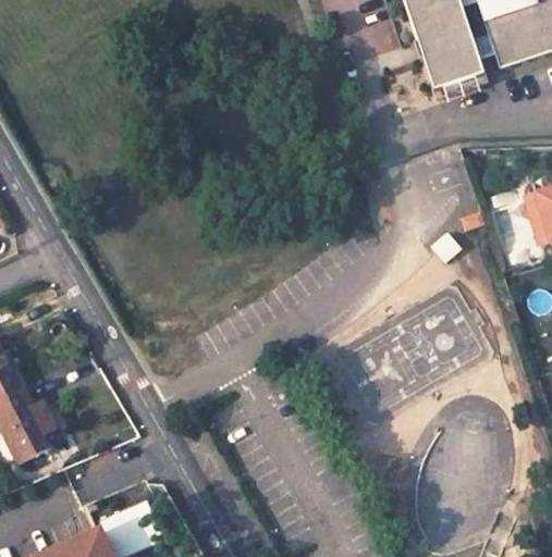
[(460,0),(403,0),(436,90),(486,73),(460,0)]
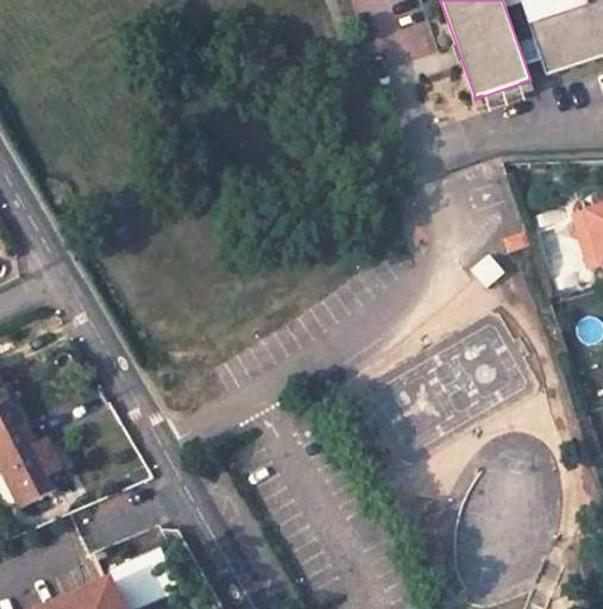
[(602,0),(521,0),(547,74),(602,54),(602,0)]
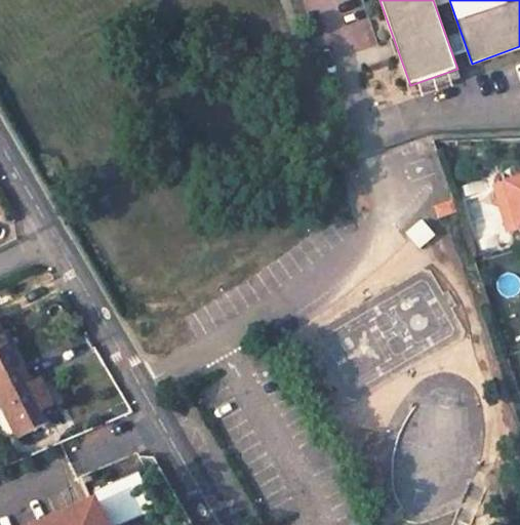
[(510,228),(519,225),(519,176),(496,184),(510,228)]
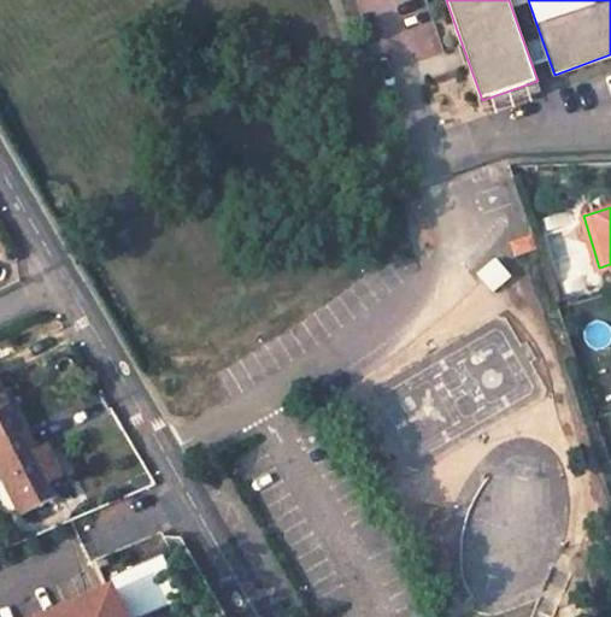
[(599,268),(583,216),(571,219),(587,271),(599,268)]
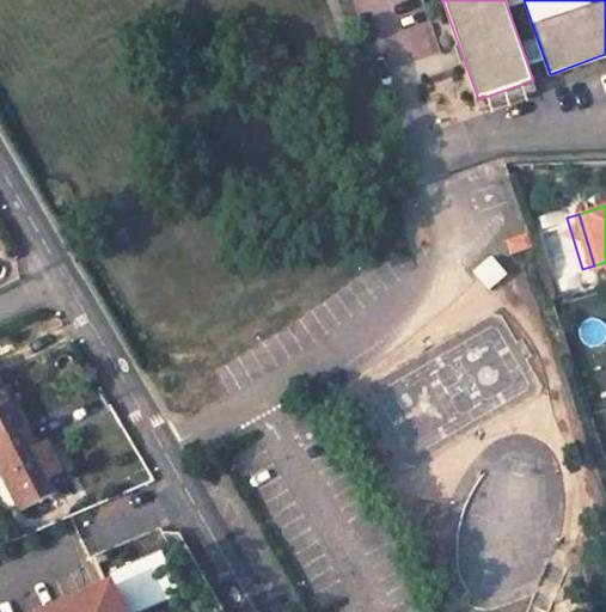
[(501,256),(522,249),(518,237),(496,244),(501,256)]
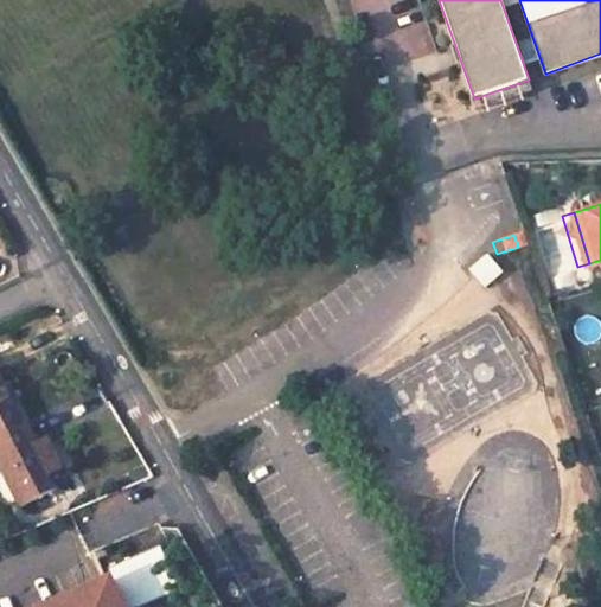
[(490,273),(477,256),(459,270),(467,280),(475,273),(481,280),(490,273)]
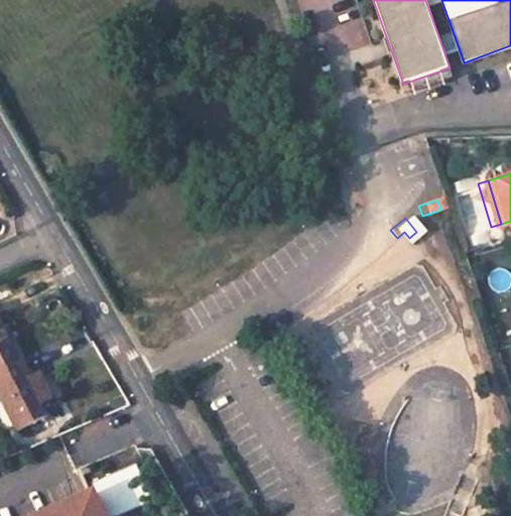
[(402,244),(409,238),(404,232),(397,238),(402,244)]
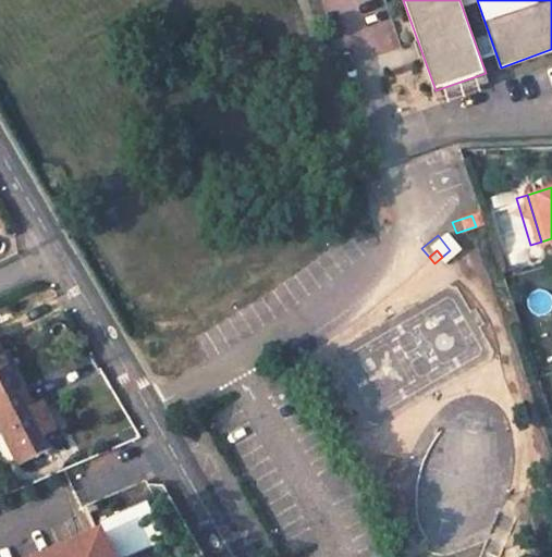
[(0,395),(13,388),(3,366),(0,368),(0,395)]
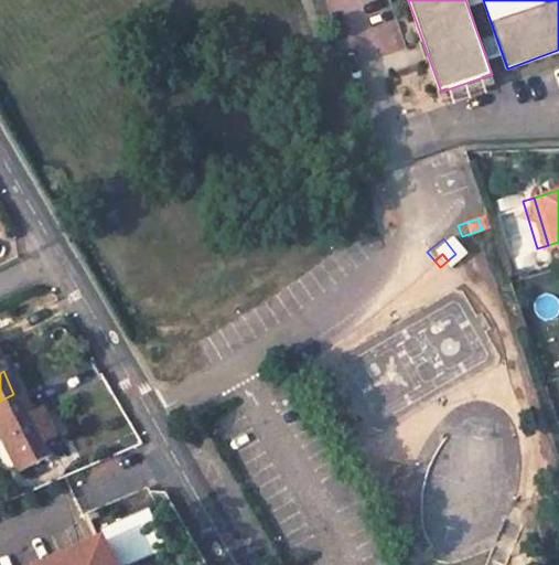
[(0,446),(12,470),(44,455),(36,440),(44,436),(32,411),(23,415),(13,394),(0,401),(0,446)]
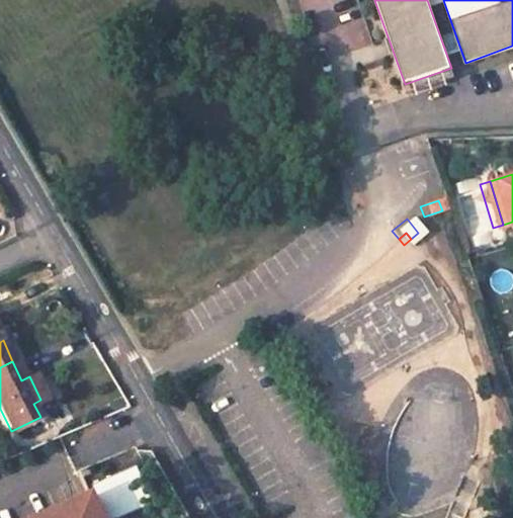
[(88,487),(101,517),(114,517),(147,504),(131,467),(88,487)]
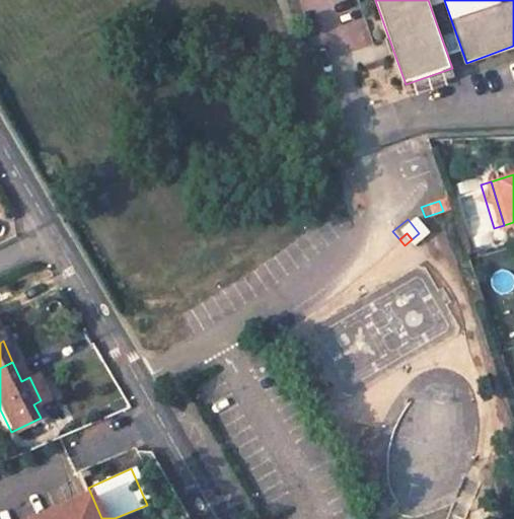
[(95,518),(86,498),(37,518),(95,518)]
